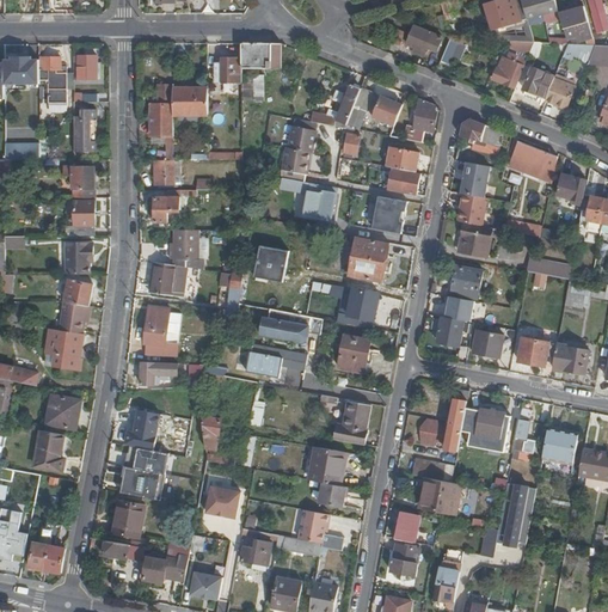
[(184,1),(189,13),(194,13),(189,0),(186,0),(184,1)]
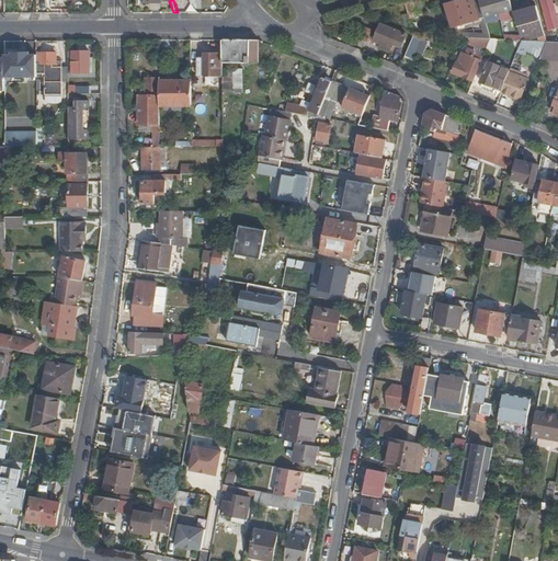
[(401,2),(403,8),(407,19),(414,15),(410,0),(401,2)]
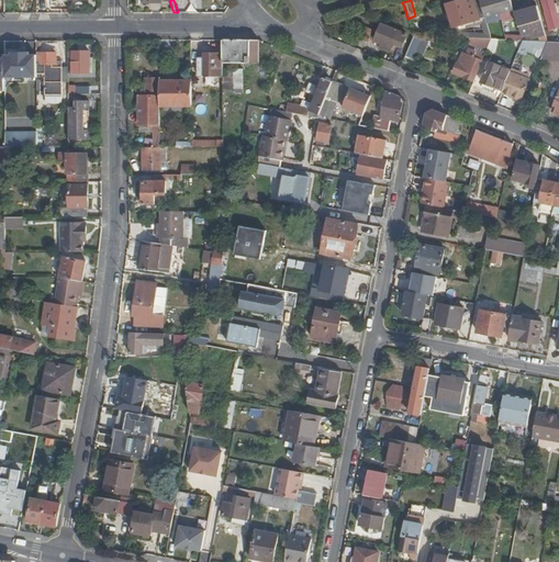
[(460,0),(444,4),(450,27),(467,23),(466,18),(474,15),(476,19),(482,17),(477,0),(460,0)]
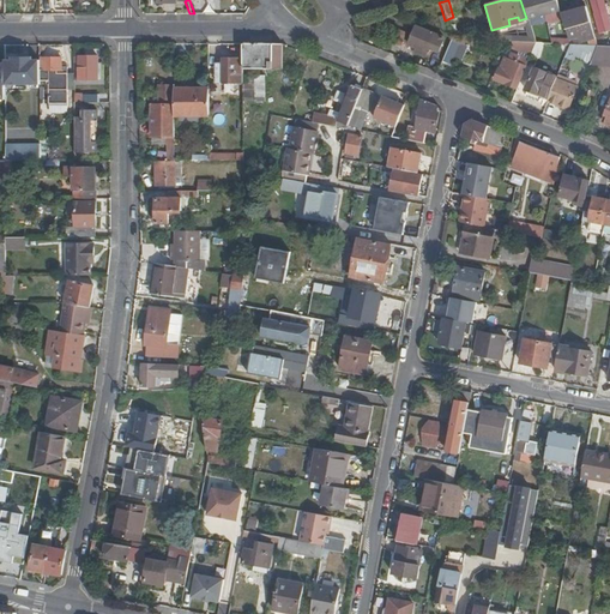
[(520,0),(526,18),(527,19),(543,14),(538,0),(520,0)]
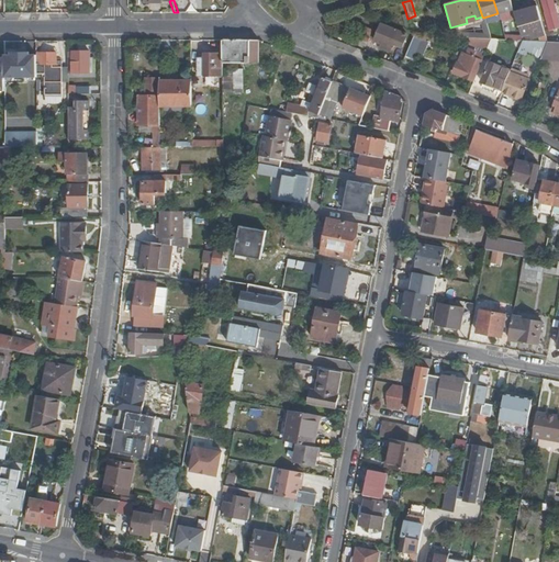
[(509,0),(493,0),(498,13),(512,10),(509,0)]
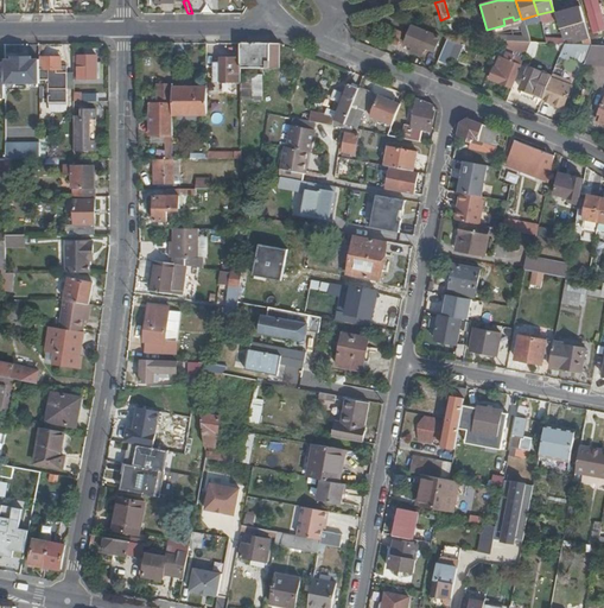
[(595,0),(583,0),(587,13),(597,10),(595,0)]
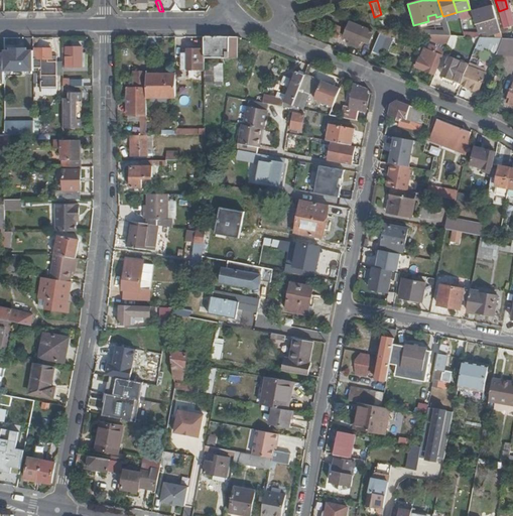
[(369,2),(352,8),(353,12),(371,7),(369,2)]
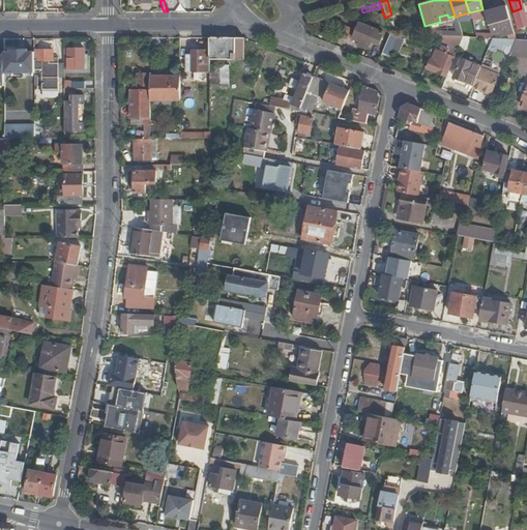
[(507,39),(514,39),(504,5),(493,8),(493,10),(484,13),(489,34),(497,32),(499,36),(505,35),(507,39)]
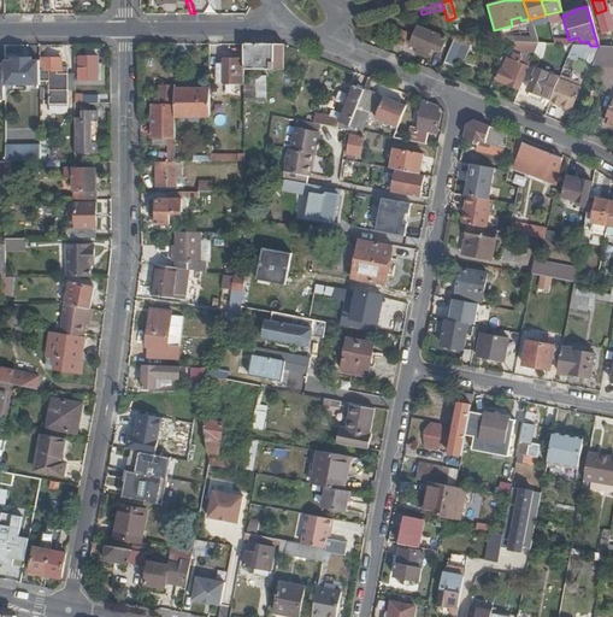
[(511,19),(512,25),(513,27),(530,22),(530,19),(529,18),(522,21),(520,17),(511,19)]
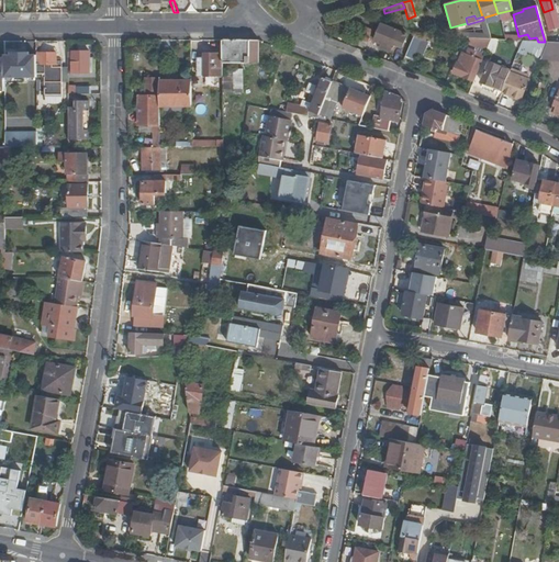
[(395,32),(379,24),(372,42),(389,47),(395,32)]
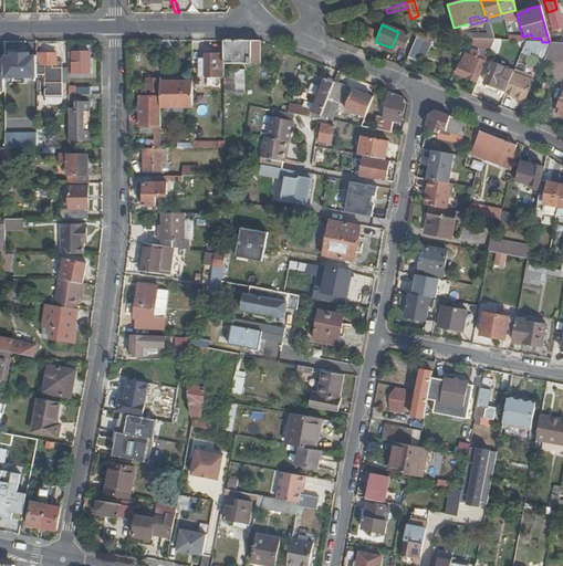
[(414,38),(406,59),(414,61),(421,41),(414,38)]
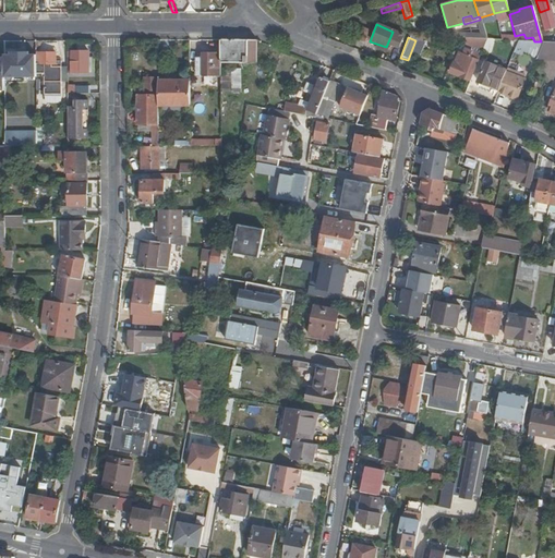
[(253,53),(255,40),(218,39),(218,53),(218,61),(218,62),(251,63),(253,53)]
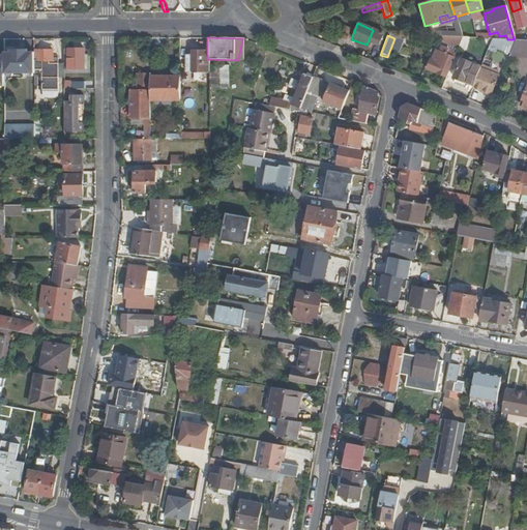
[(502,50),(508,53),(509,50),(514,39),(507,39),(504,45),(502,50)]
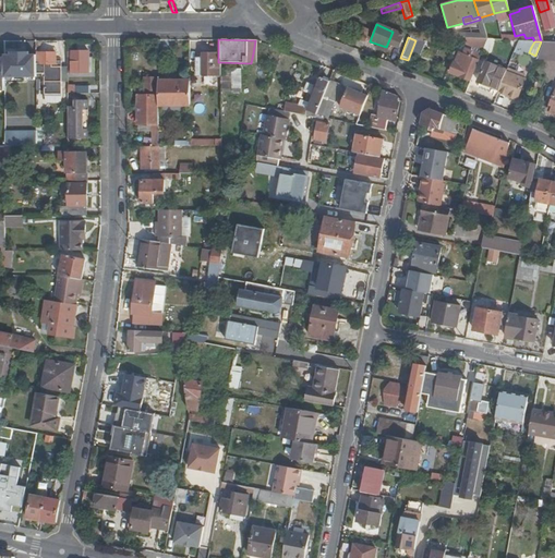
[(554,41),(541,41),(537,52),(554,58),(554,41)]
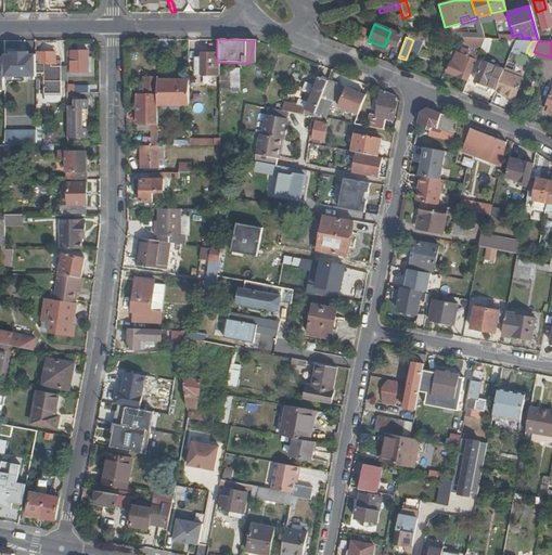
[(474,61),(465,57),(467,52),(461,49),(459,54),(454,53),(450,63),(449,62),(445,73),(465,80),(474,61)]
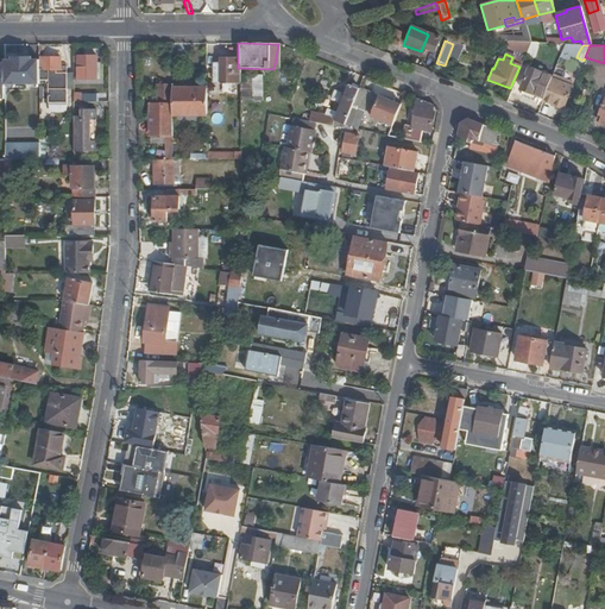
[(1,85),(37,85),(37,76),(37,60),(30,60),(29,56),(10,56),(10,60),(1,60),(1,62),(1,73),(1,85)]
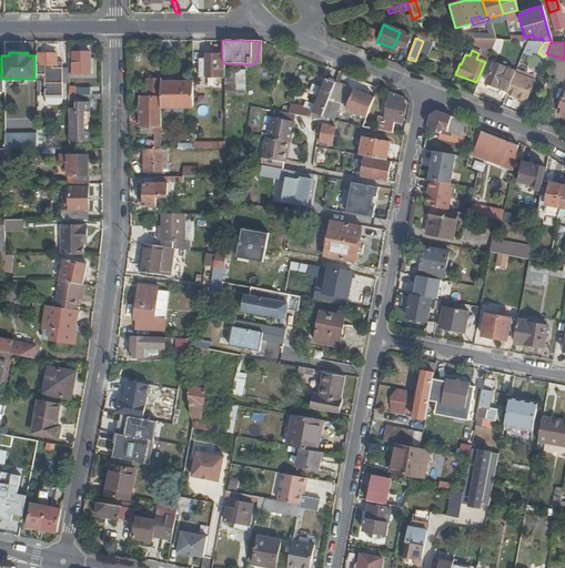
[(88,52),(67,52),(67,66),(67,69),(67,74),(88,74),(88,52)]
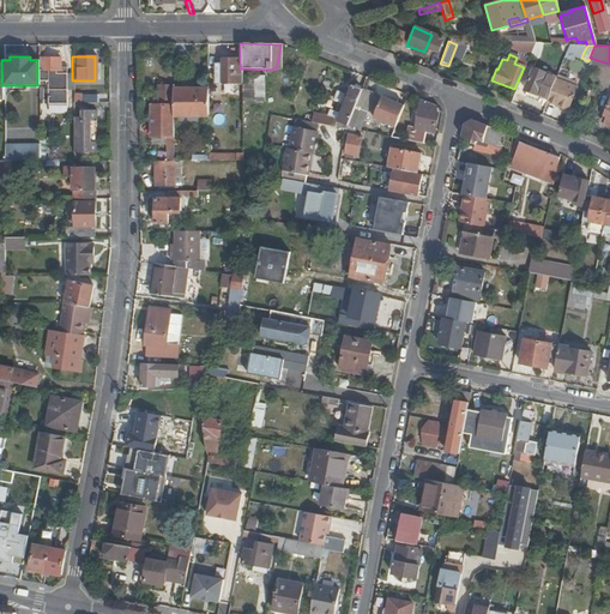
[(65,106),(65,90),(65,74),(59,74),(59,67),(59,58),(40,58),(40,70),(37,70),(37,83),(46,83),(46,106),(65,106)]
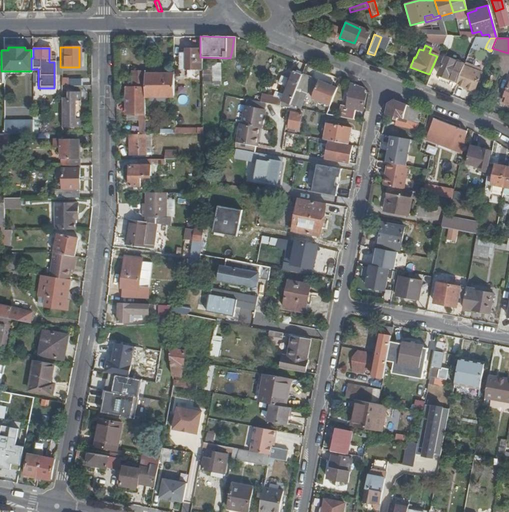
[(201,63),(200,57),(200,56),(200,49),(184,49),(184,53),(178,53),(177,68),(186,69),(185,72),(191,72),(191,69),(201,69),(201,63)]
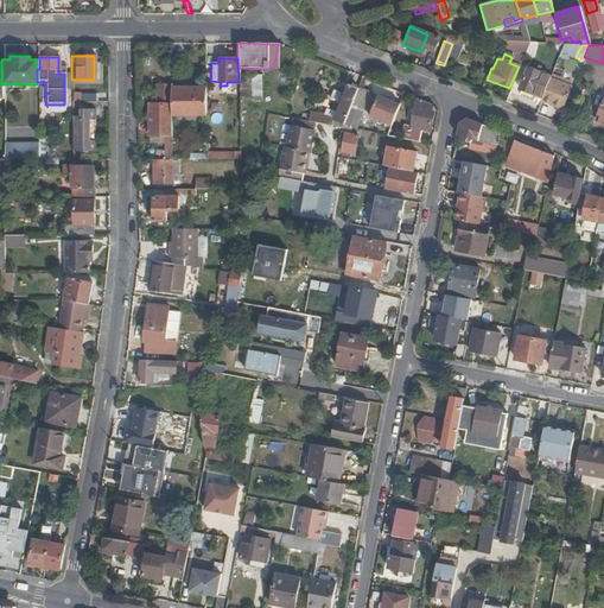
[(540,97),(548,78),(550,76),(527,68),(519,88),(521,89),(534,95),(540,97)]
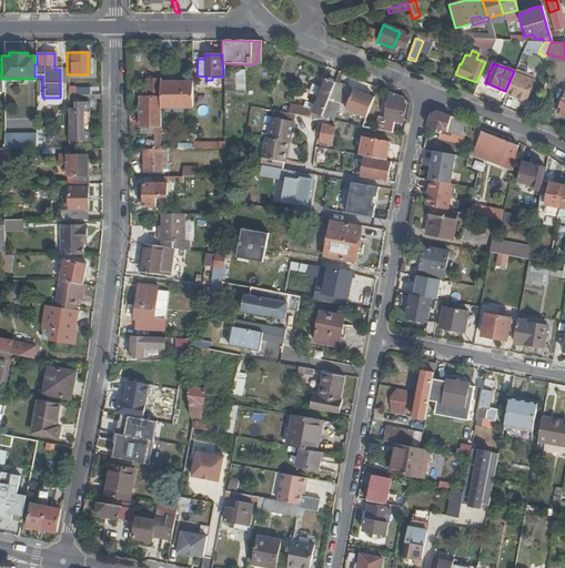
[(243,70),(223,70),(223,77),(223,85),(234,87),(234,99),(241,99),(241,94),(243,94),(243,70)]
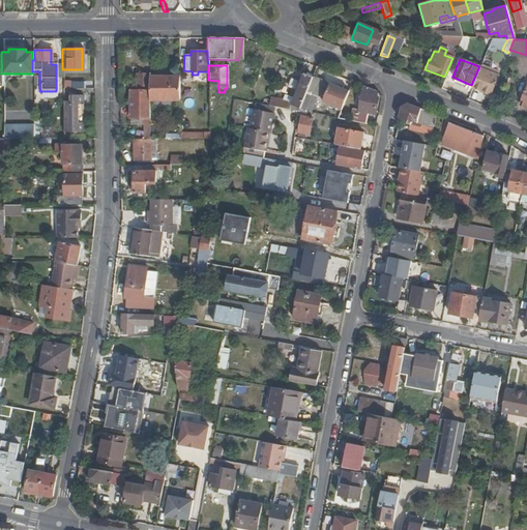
[(471,85),(470,87),(489,94),(496,76),(478,68),(471,85)]
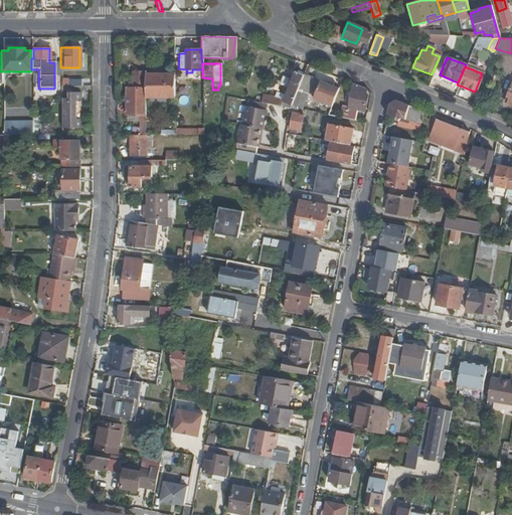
[(294,70),(292,75),(286,92),(284,98),(280,106),(289,108),(296,89),(302,73),(294,70)]
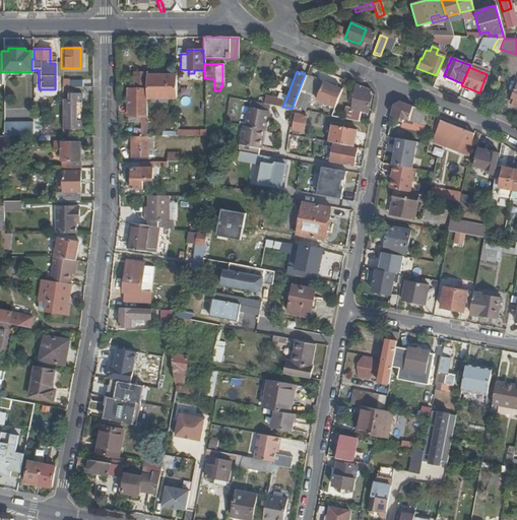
[(127,111),(127,136),(138,135),(145,136),(145,110),(145,98),(145,75),(145,73),(132,72),(131,89),(127,89),(127,108),(132,108),(132,111),(127,111)]
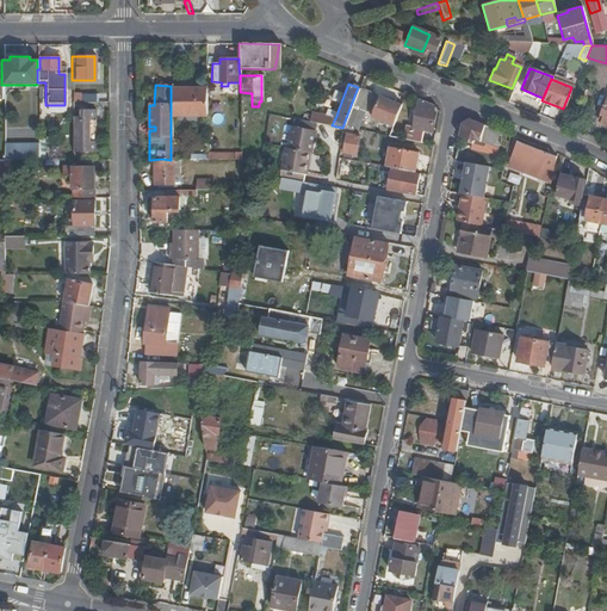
[(338,98),(334,107),(339,109),(346,90),(334,85),(330,94),(338,98)]
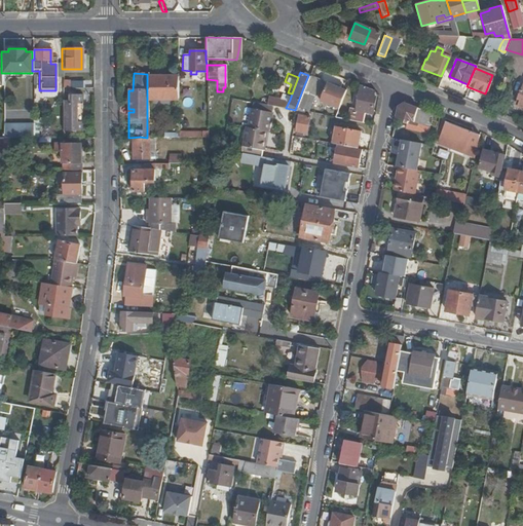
[(308,75),(302,90),(312,95),(320,79),(308,75)]
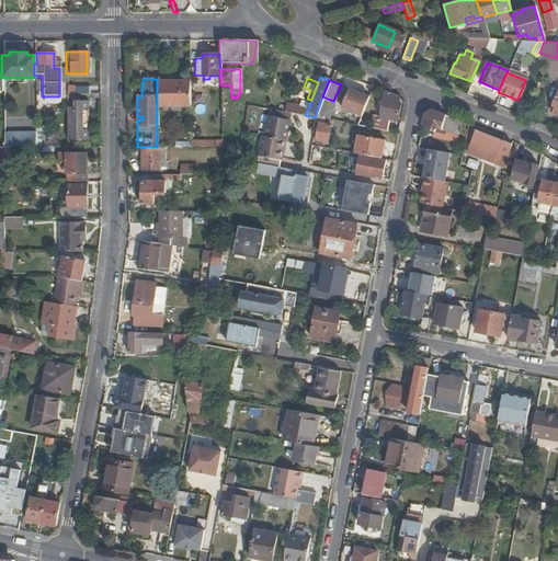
[(189,103),(189,82),(169,81),(157,81),(157,105),(189,105),(189,103)]
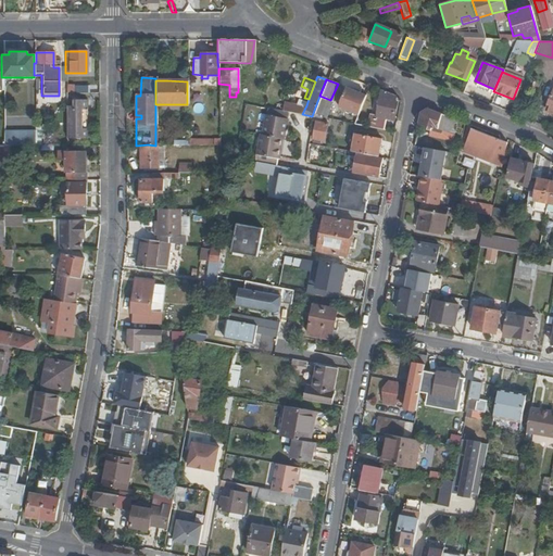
[(487,92),(489,87),(477,81),(475,87),(487,92)]
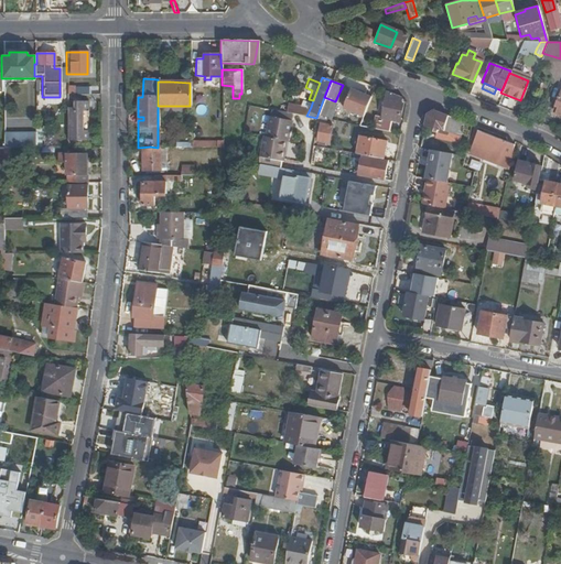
[(222,98),(233,98),(233,86),(222,85),(222,88),(222,98)]
